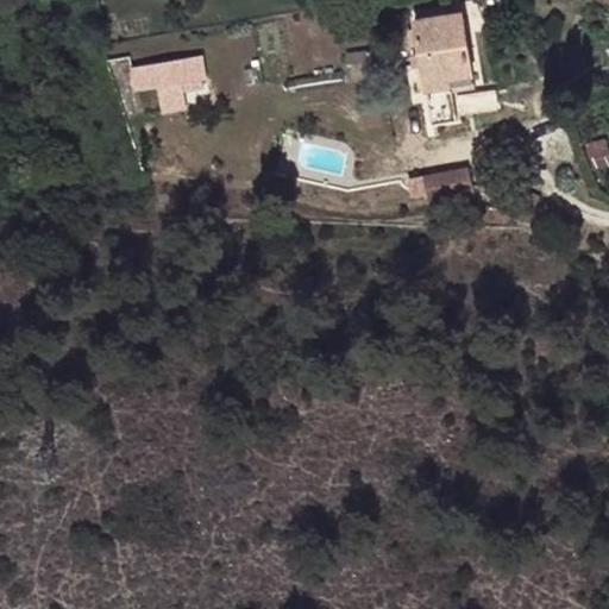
[(427,89),(451,86),(450,79),(472,75),(462,12),(415,19),(427,89)]
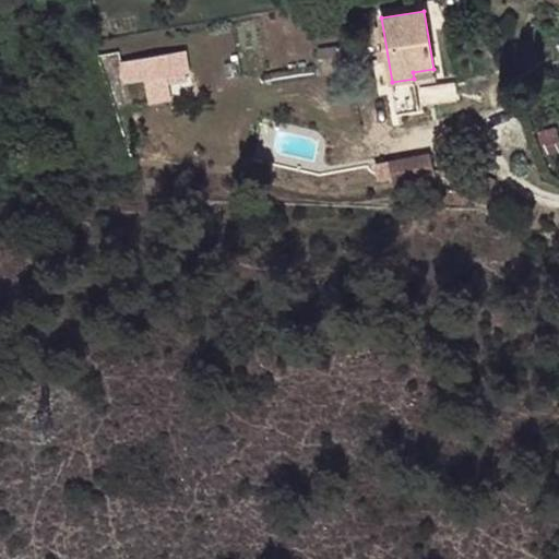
[(345,45),(318,49),(319,57),(347,54),(345,45)]
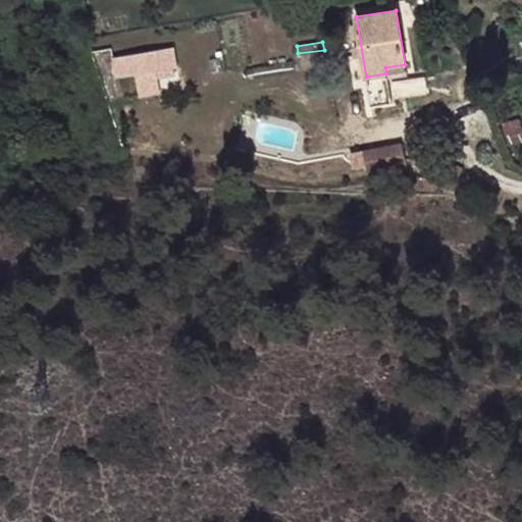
[(117,76),(139,72),(155,70),(177,66),(174,46),(114,56),(117,76)]
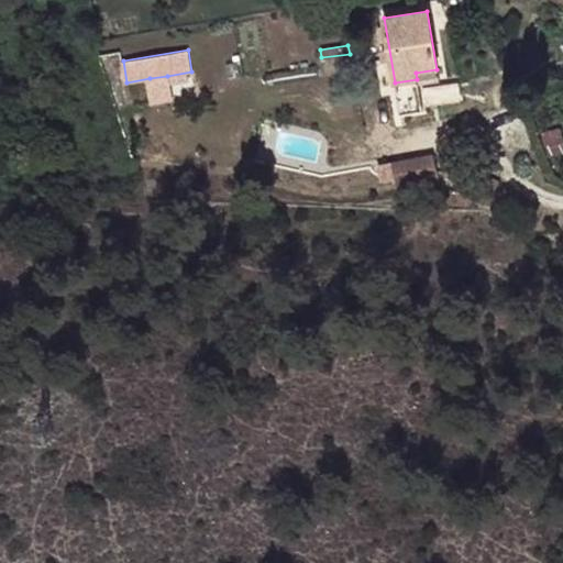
[(416,73),(417,79),(417,84),(439,80),(437,69),(416,73)]
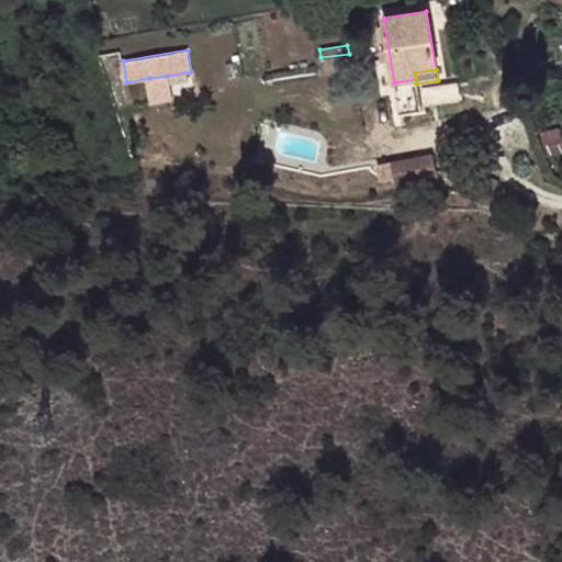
[(167,76),(149,78),(154,101),(171,98),(167,76)]
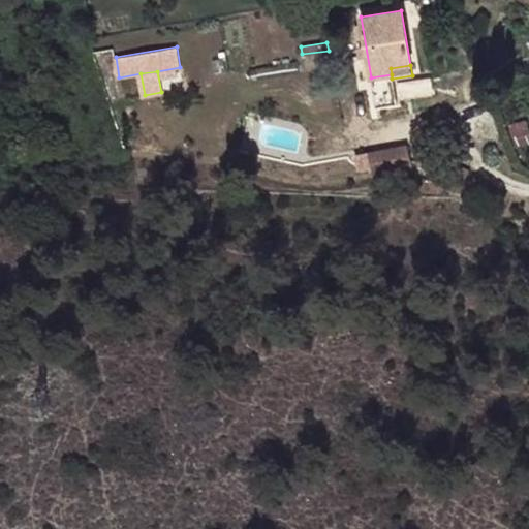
[(371,163),(373,175),(411,167),(406,146),(368,153),(371,163)]
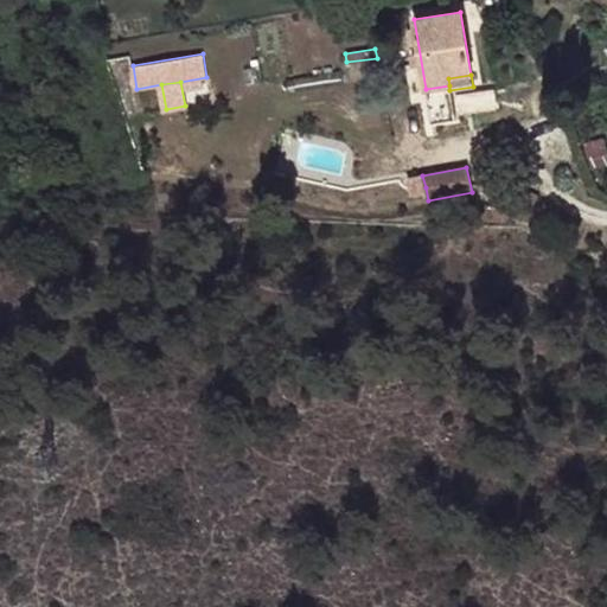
[(538,198),(525,190),(522,197),(535,204),(538,198)]
